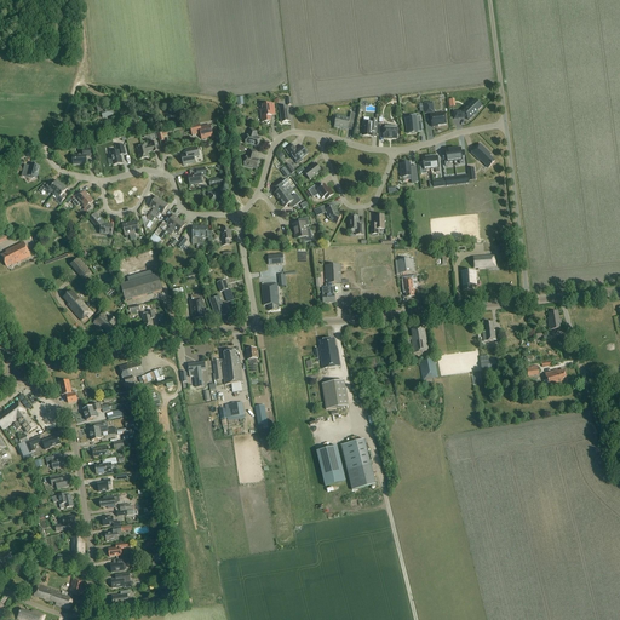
[(482,107),(475,99),(470,104),(463,112),(453,113),(454,120),(464,119),(465,118),(469,121),(478,112),(477,112),(482,107)]
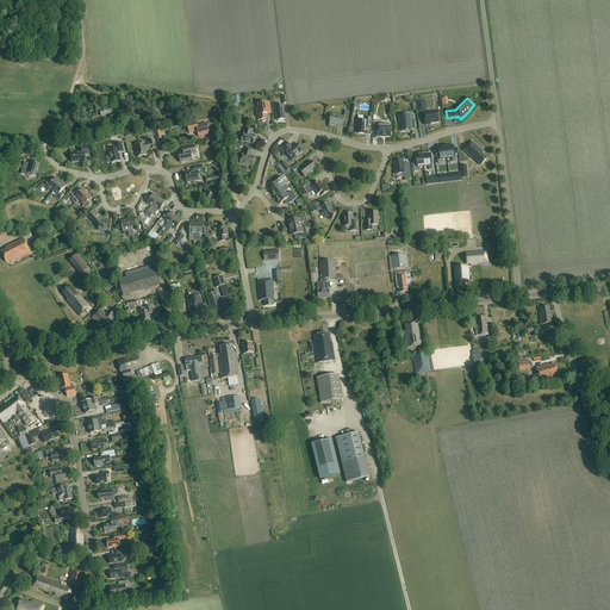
[(271,113),(269,103),(259,104),(259,109),(256,109),(257,120),(261,120),(261,122),(262,123),(265,122),(266,120),(266,119),(266,114),(271,113)]
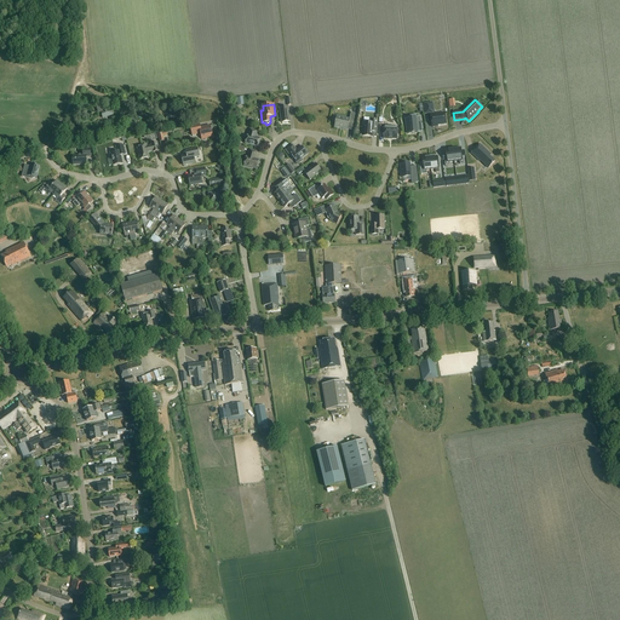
[(291,121),(288,107),(280,108),(281,122),(291,121)]
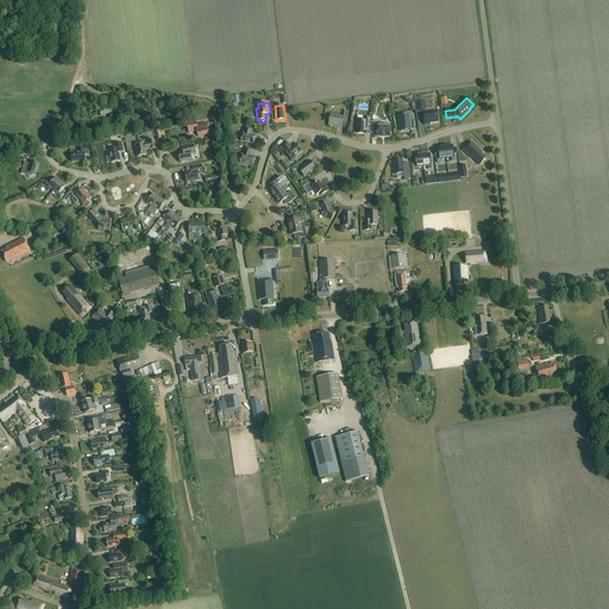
[(350,112),(345,111),(344,117),(331,114),(328,125),(341,127),(343,120),(347,121),(350,112)]
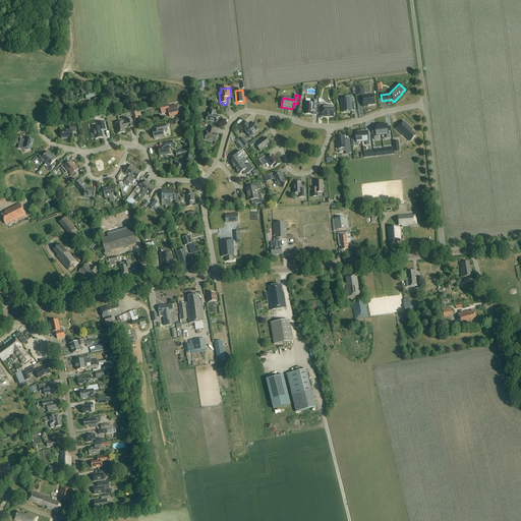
[(344,99),(341,100),(342,112),(353,111),(353,108),(355,108),(353,98),(349,99),(349,96),(344,97),(344,99)]
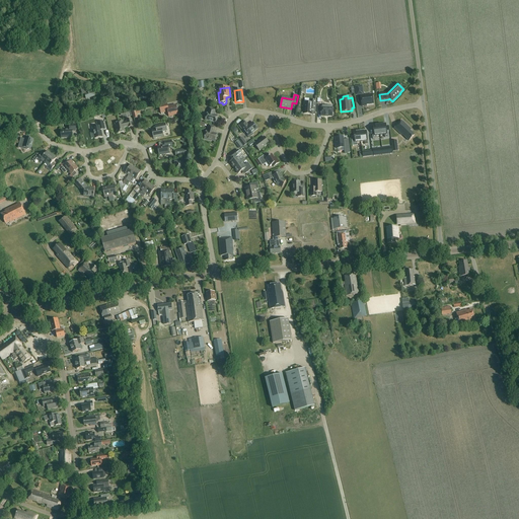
[(372,95),(361,96),(362,106),(367,105),(367,104),(373,103),(372,95)]
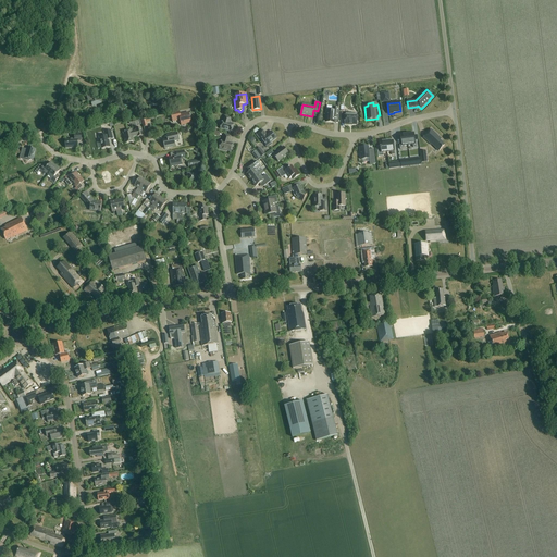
[(339,109),(332,108),(332,111),(326,110),(325,122),(334,123),(335,119),(338,119),(339,109)]
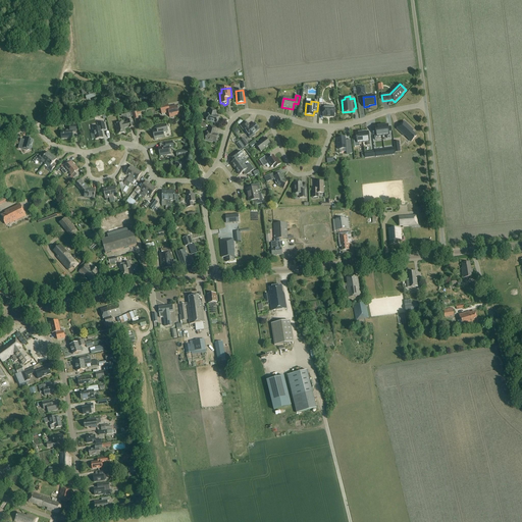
[(162,114),(168,112),(170,117),(174,116),(179,115),(177,106),(168,107),(168,104),(160,106),(162,114)]
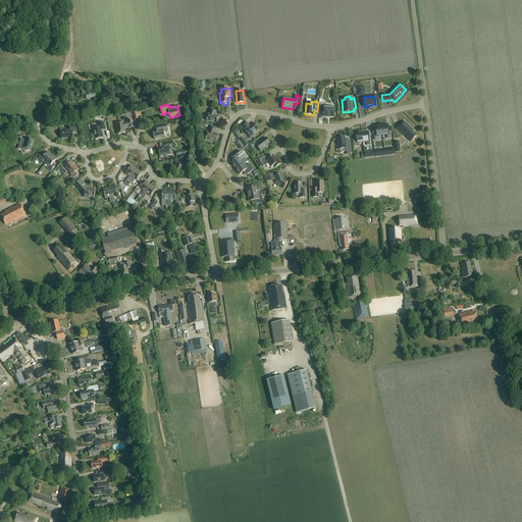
[(323,106),(320,106),(319,112),(323,112),(323,117),(327,117),(327,116),(334,116),(335,108),(323,107),(323,106)]
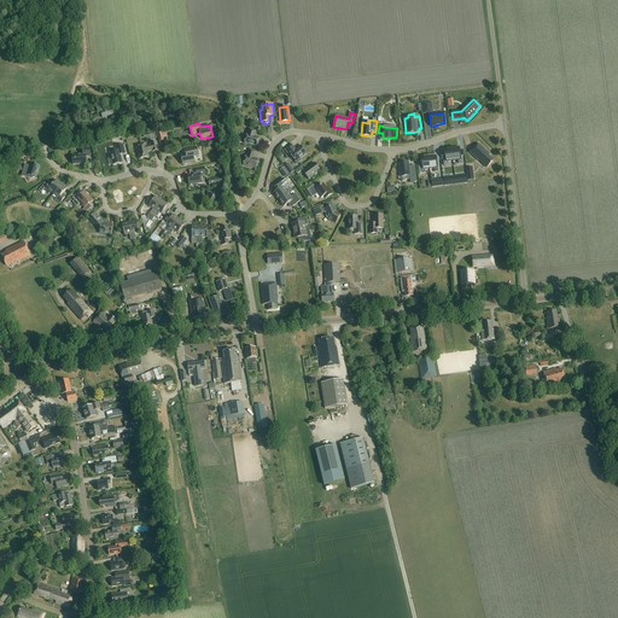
[(255,130),(250,129),(248,134),(244,143),(257,146),(257,144),(258,144),(258,141),(258,140),(260,138),(255,136),(256,132),(255,130)]
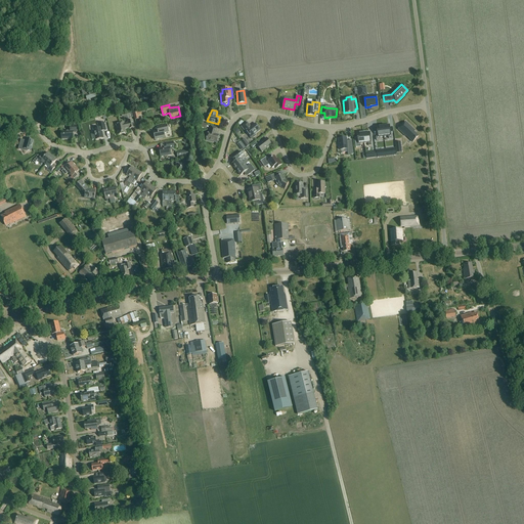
[(134,128),(133,121),(128,122),(128,123),(124,124),(124,123),(116,125),(118,135),(126,133),(125,129),(129,128),(129,129),(134,128)]
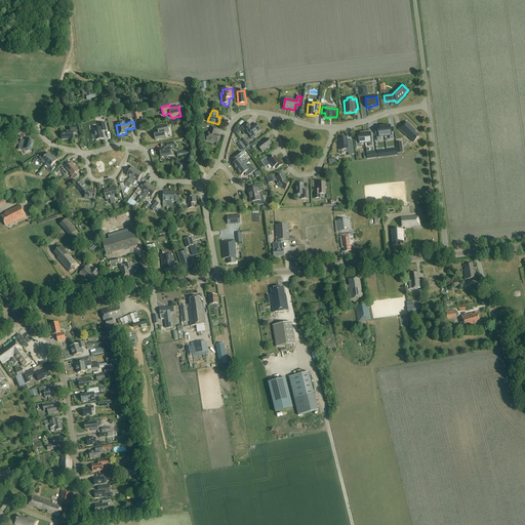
[(406,122),(399,129),(406,136),(407,136),(414,143),(419,137),(414,132),(416,131),(406,122)]
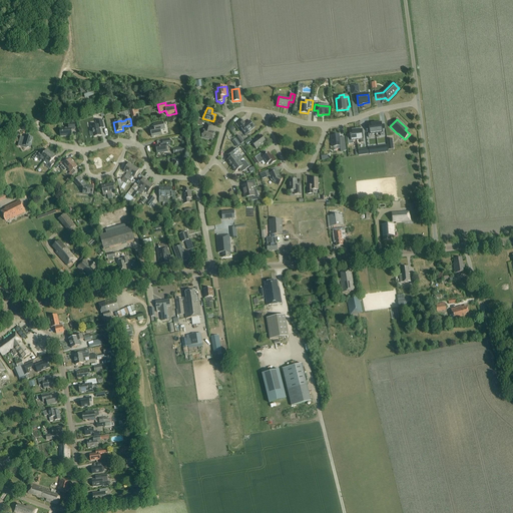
[(100,128),(104,128),(102,120),(96,121),(96,125),(91,126),(93,137),(101,135),(100,128)]
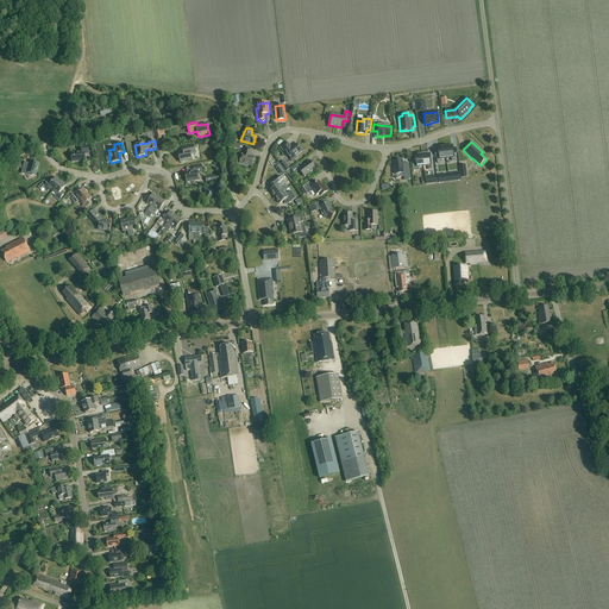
[(296,156),(302,151),(297,144),(292,148),(288,143),(281,148),(287,155),(288,154),(292,161),(296,157),(296,156)]
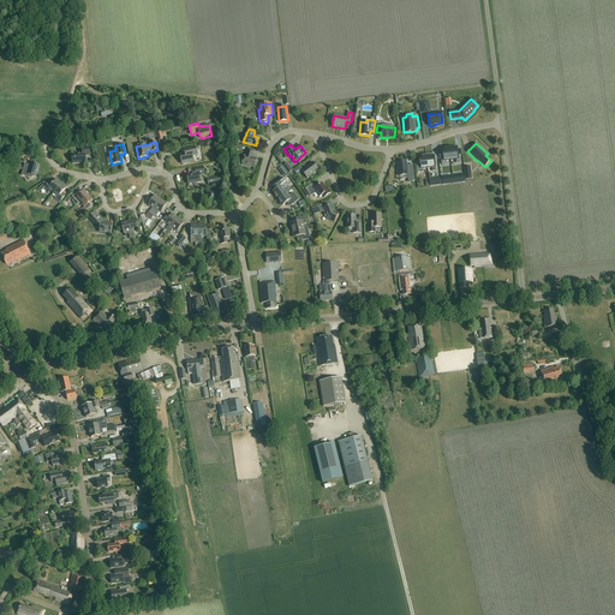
[(90,155),(89,147),(82,148),(82,154),(72,154),(72,165),(87,163),(85,156),(90,155)]
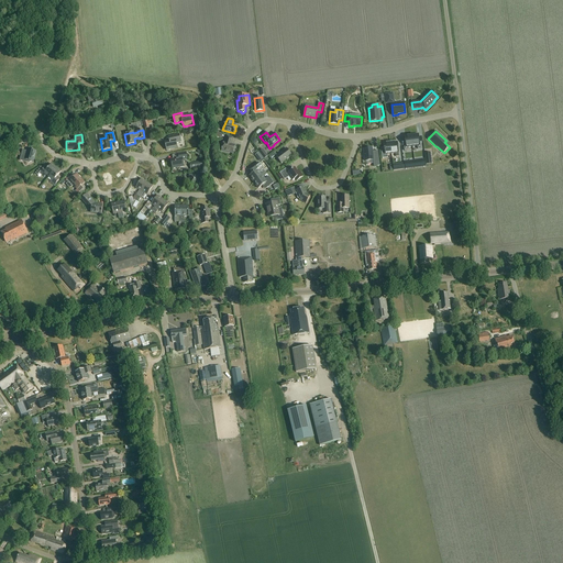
[(168,136),(169,141),(165,142),(166,150),(177,147),(176,143),(180,142),(179,134),(168,136)]
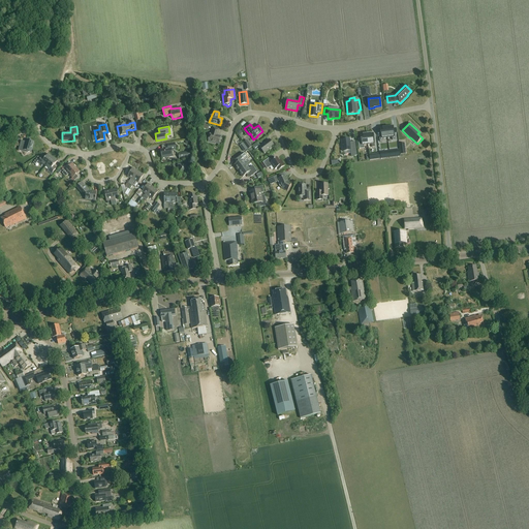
[(393,127),(386,127),(387,138),(393,137),(393,141),(397,139),(396,136),(395,136),(393,127)]
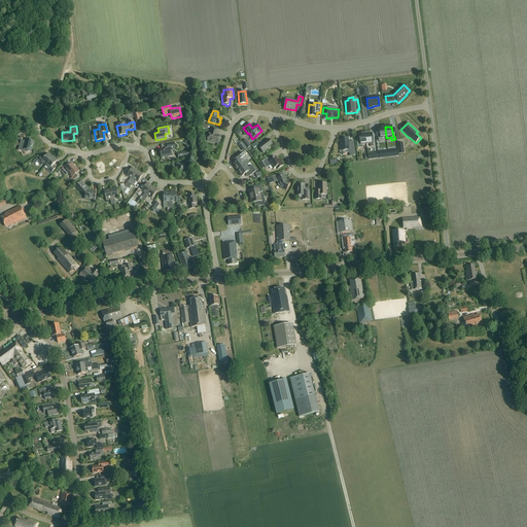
[(218,129),(212,128),(210,133),(207,141),(214,143),(214,142),(218,143),(220,136),(216,135),(218,129)]
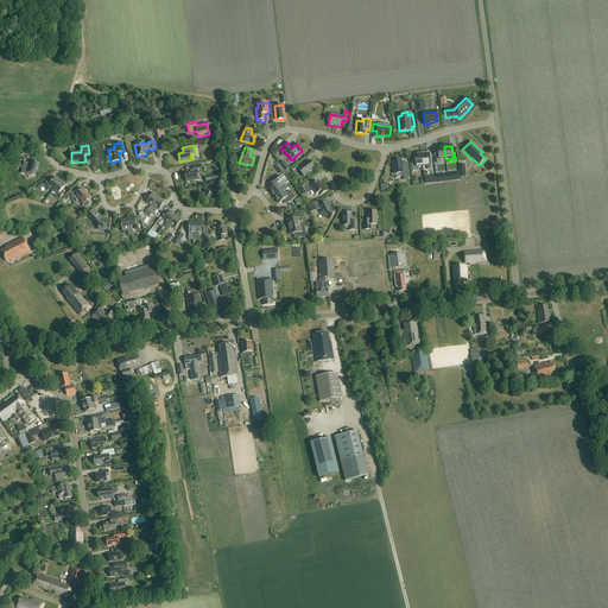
[(423,166),(428,166),(428,170),(431,170),(429,153),(422,154),(423,166)]
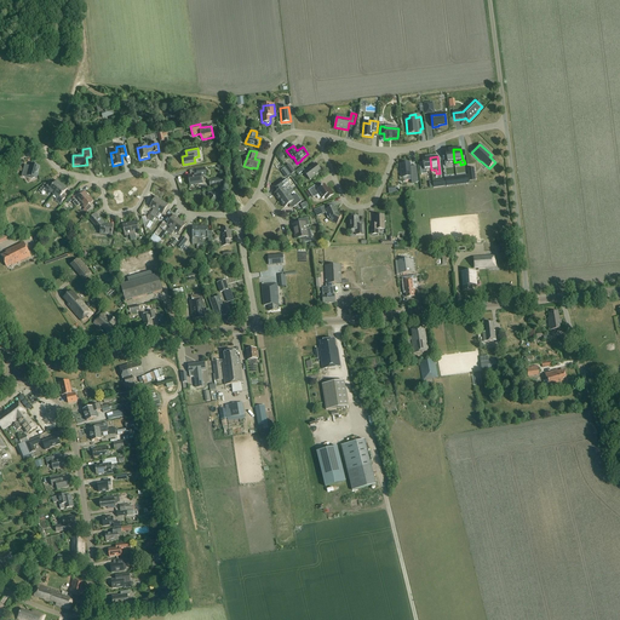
[(426,171),(431,170),(430,158),(422,159),(423,166),(420,166),(422,174),(428,174),(426,171)]
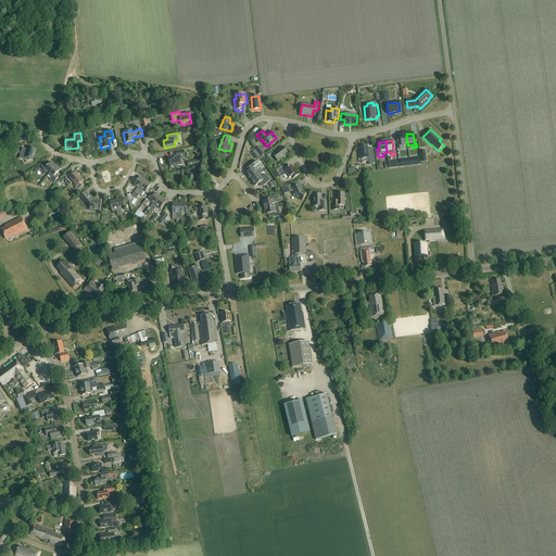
[(273,155),(274,156),(278,162),(288,154),(282,147),(274,153),(272,151),(266,155),(268,159),(273,155)]
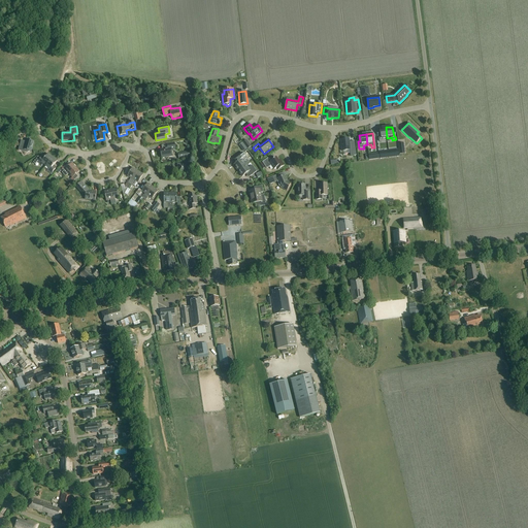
[(349,139),(341,140),(342,152),(350,151),(351,157),(357,156),(355,141),(350,142),(349,139)]
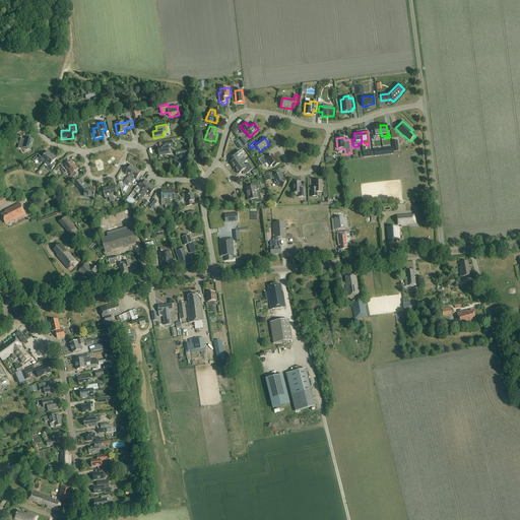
[(30,149),(34,140),(26,138),(26,140),(20,138),(18,148),(26,150),(29,149),(30,149)]
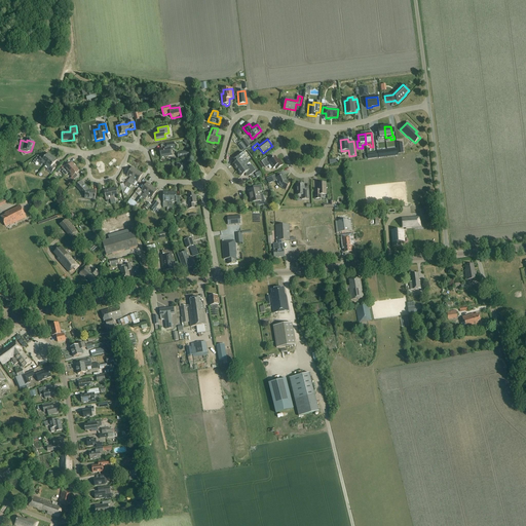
[(241,143),(246,148),(247,149),(248,149),(249,147),(251,146),(246,140),(241,143)]
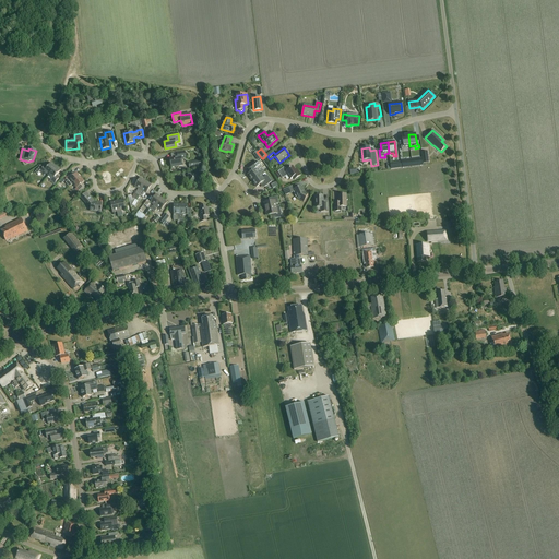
[(178,157),(177,157),(169,158),(171,167),(182,165),(181,159),(186,158),(185,152),(177,153),(178,157)]
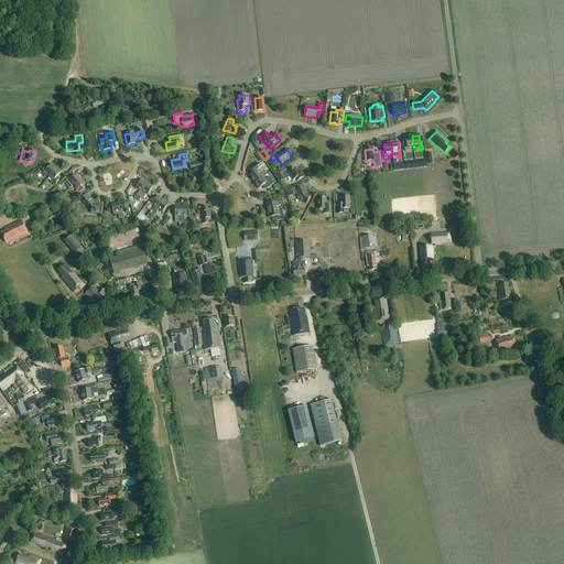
[(249,176),(255,183),(263,176),(260,173),(263,170),(259,163),(251,169),(255,173),(249,176)]
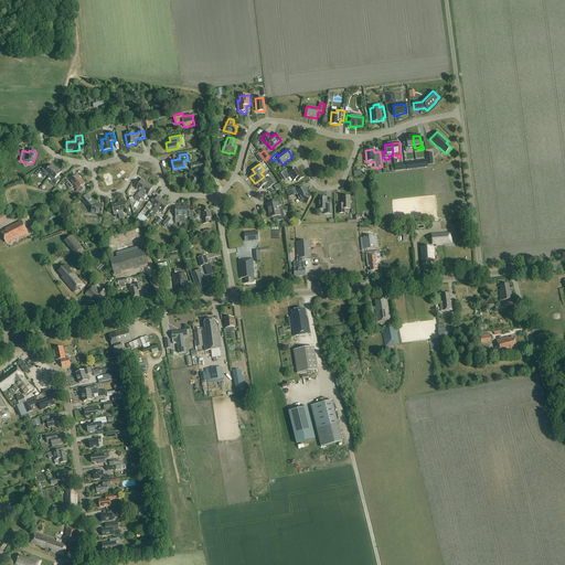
[(41,168),(35,174),(38,177),(40,173),(44,178),(46,176),(49,178),(56,169),(52,164),(48,170),(44,168),(43,169),(41,168)]
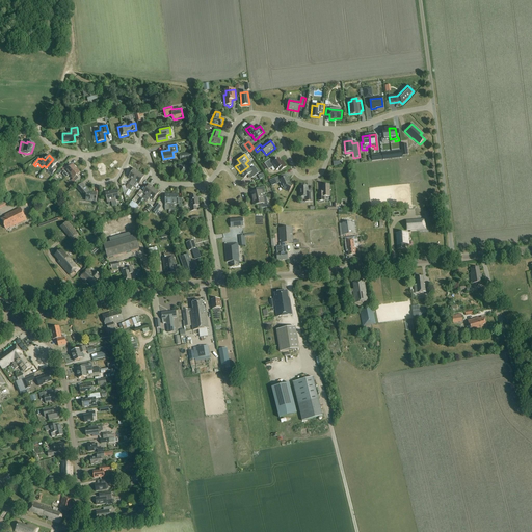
[(53,159),(46,167),(49,169),(47,171),(51,176),(56,170),(53,167),(58,162),(54,159),(53,159)]
